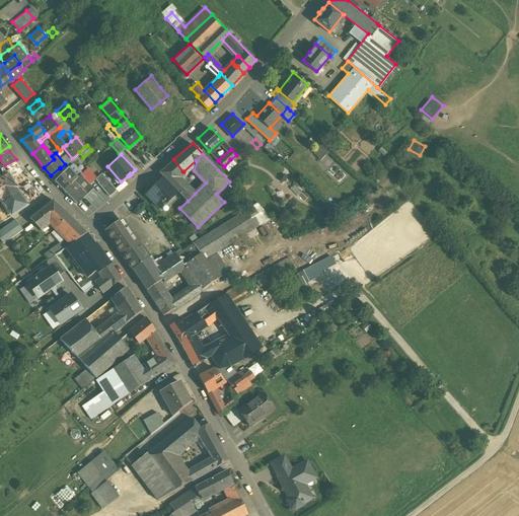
[(16,159),(4,165),(1,167),(5,175),(8,173),(10,176),(22,169),(16,159)]
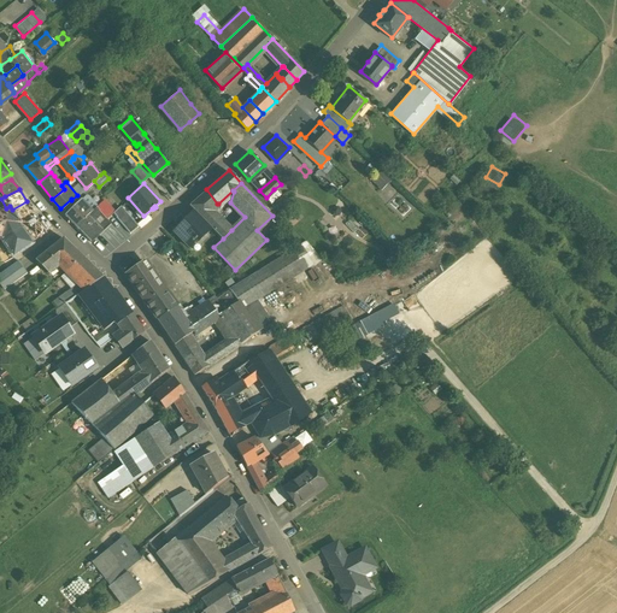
[(217,204),(206,189),(199,196),(211,208),(217,204)]
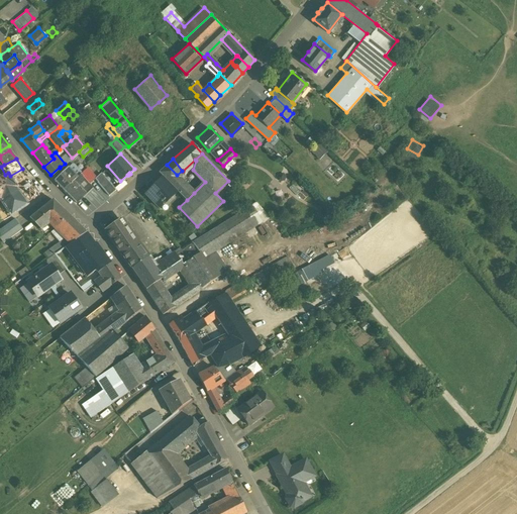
[(229,159),(223,166),(226,168),(232,163),(229,159)]
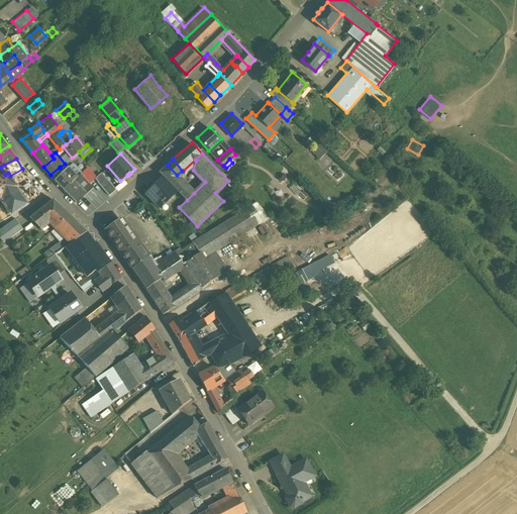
[(81,172),(72,163),(69,166),(78,176),(81,172)]
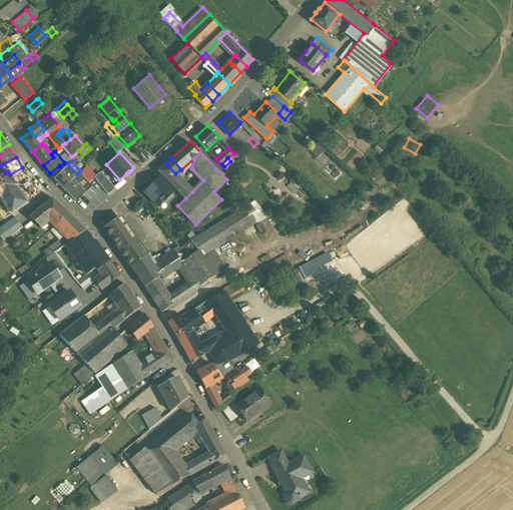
[(165,163),(157,169),(161,173),(175,188),(185,198),(192,191),(175,173),(165,163)]
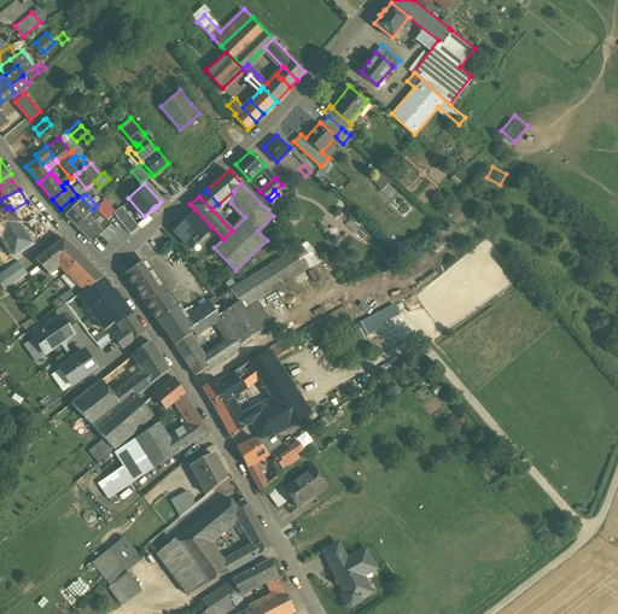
[(81,198),(65,214),(76,226),(88,215),(93,210),(82,198),(81,198)]
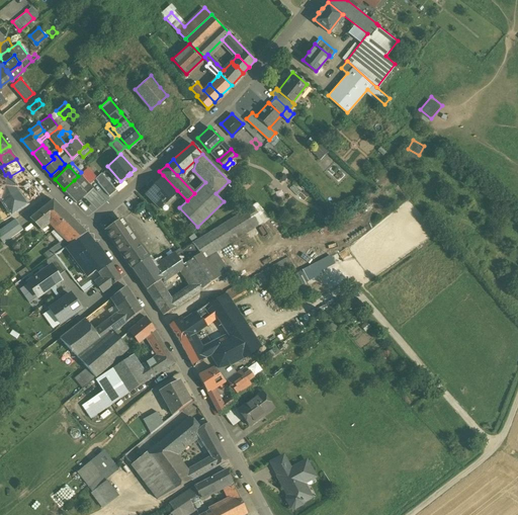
[(87,166),(81,172),(78,176),(74,180),(86,192),(93,185),(90,182),(95,177),(96,176),(87,166)]
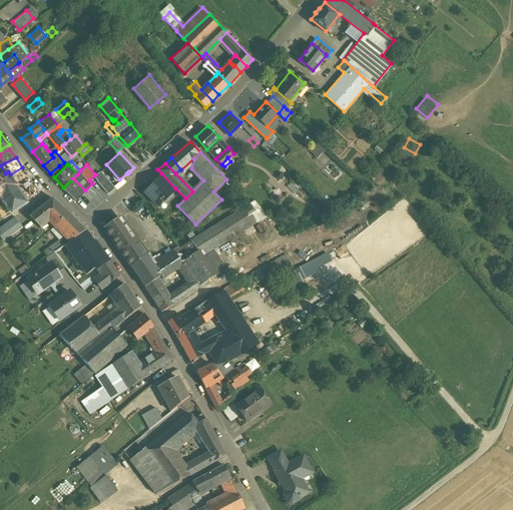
[(5,173),(0,175),(0,193),(1,193),(11,209),(25,200),(17,188),(10,174),(8,171),(5,173)]
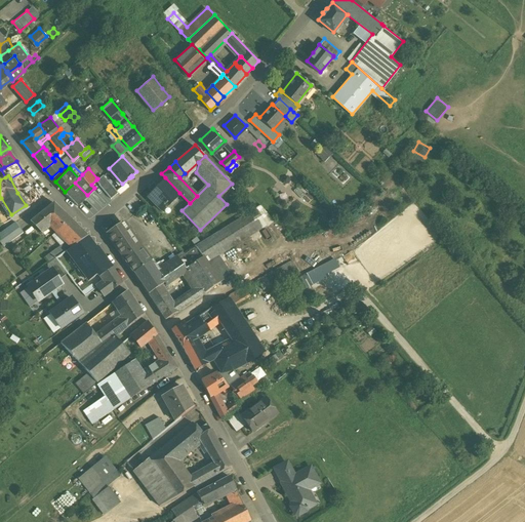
[(104,177),(102,175),(97,178),(96,179),(99,183),(98,183),(99,184),(107,193),(111,197),(118,191),(106,176),(104,177)]
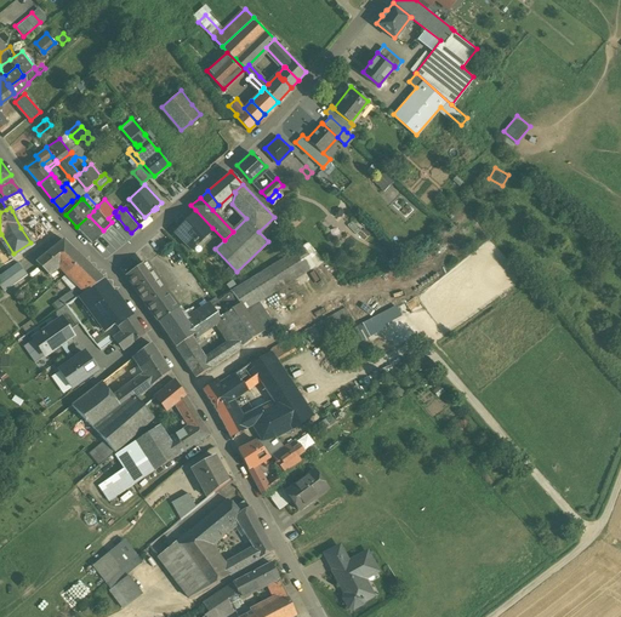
[(348,215),(341,209),(337,212),(345,220),(348,215)]
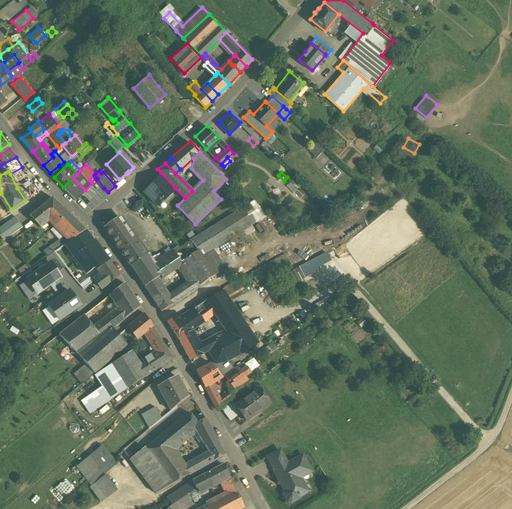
[(175,188),(161,173),(157,177),(171,192),(175,188)]
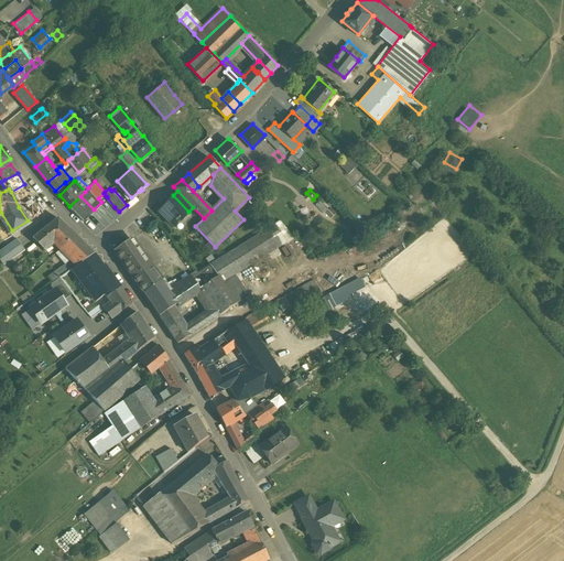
[(104,193),(98,198),(101,202),(107,197),(106,196),(107,196),(104,193)]
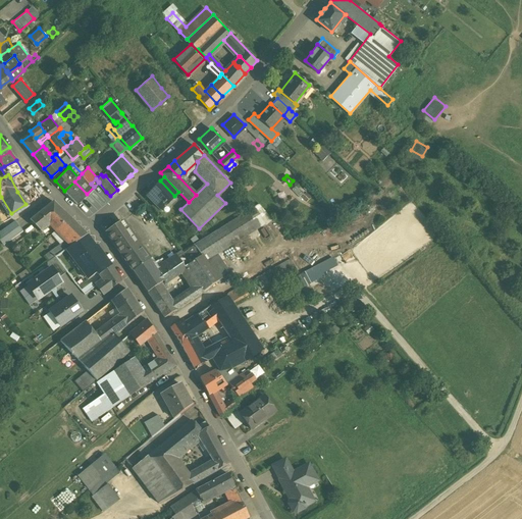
[(160,180),(147,194),(160,207),(166,201),(167,203),(174,196),(160,180)]
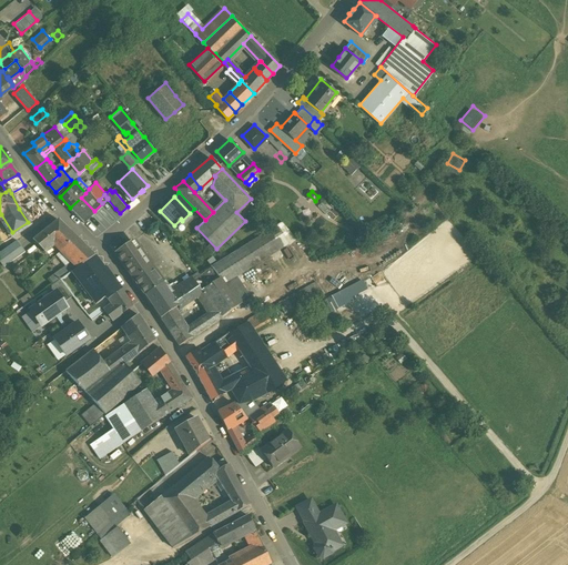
[(94,211),(81,198),(70,208),(84,221),(90,215),(94,211)]
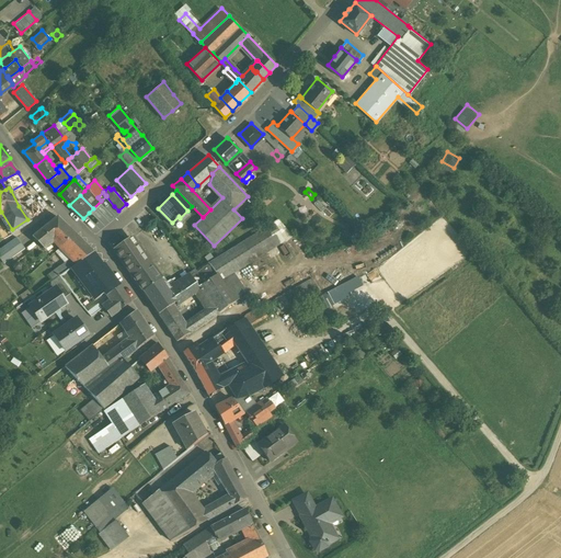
[(114,206),(109,212),(112,216),(118,211),(114,206)]
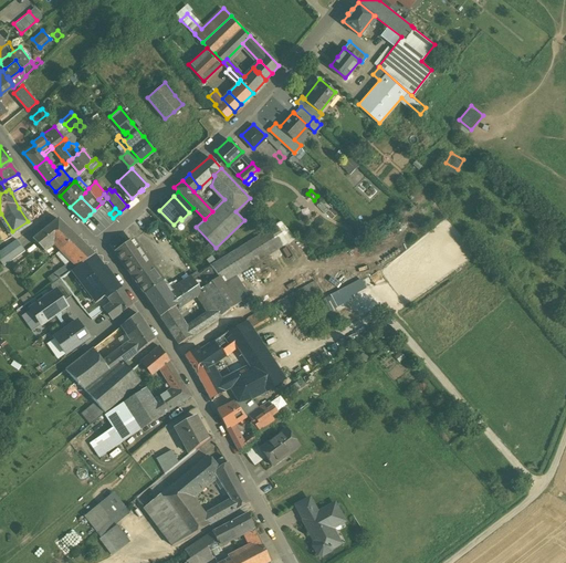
[(76,235),(59,217),(33,237),(33,238),(43,248),(54,240),(61,247),(76,235)]
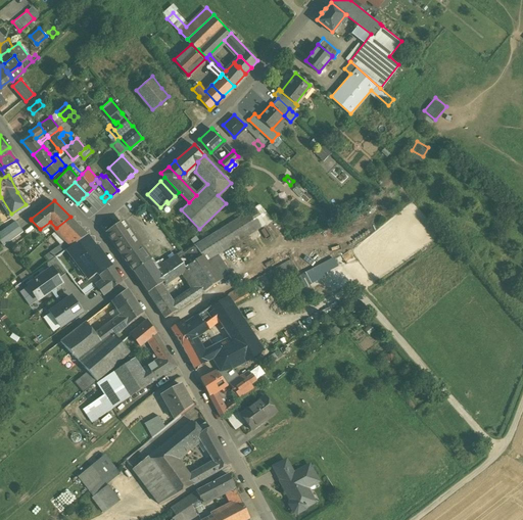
[(259,203),(195,243),(201,253),(205,260),(273,218),(259,203)]
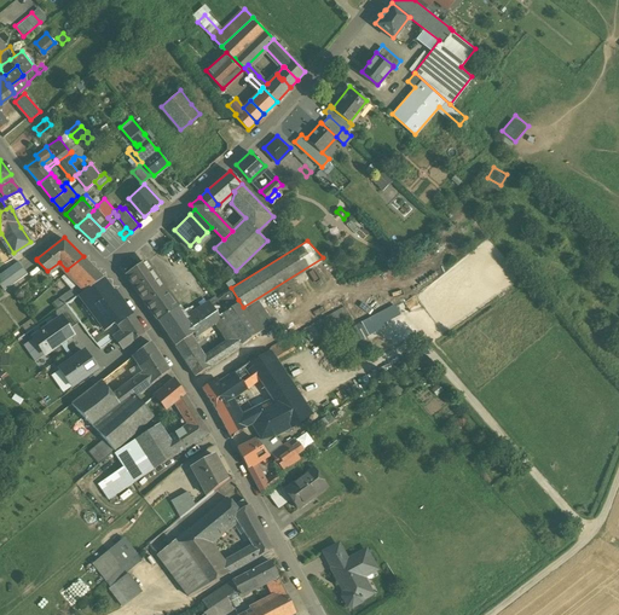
[(103,276),(84,256),(67,270),(79,282),(85,288),(86,289),(103,276)]
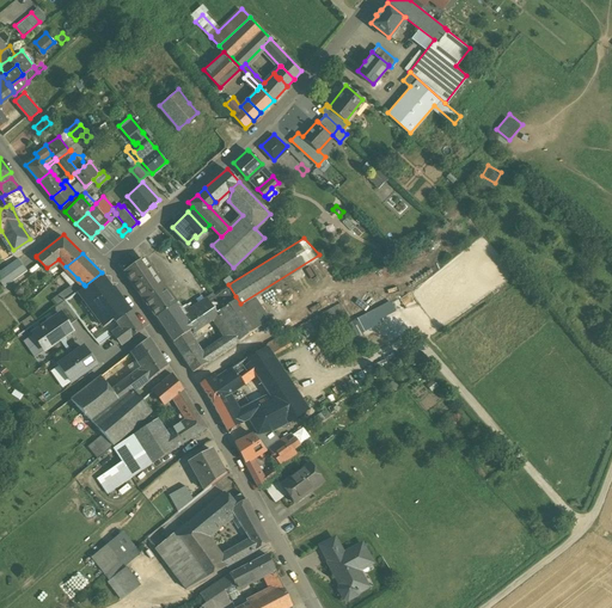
[(130,253),(120,263),(124,270),(136,262),(130,253)]
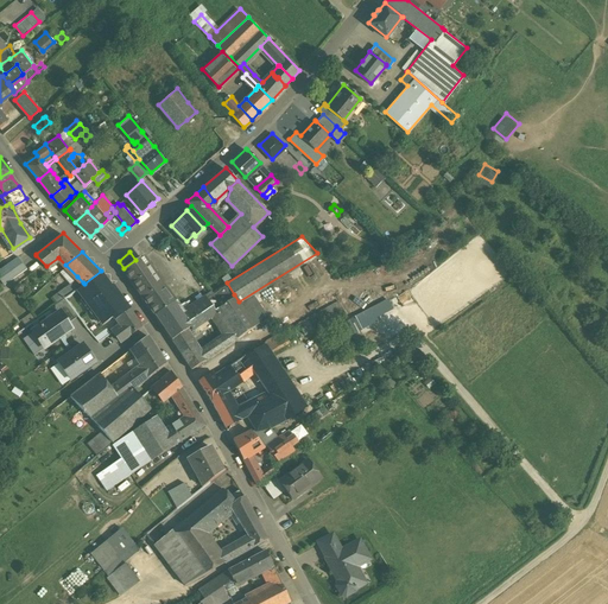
[(18,254),(0,266),(0,277),(4,283),(26,267),(18,254)]
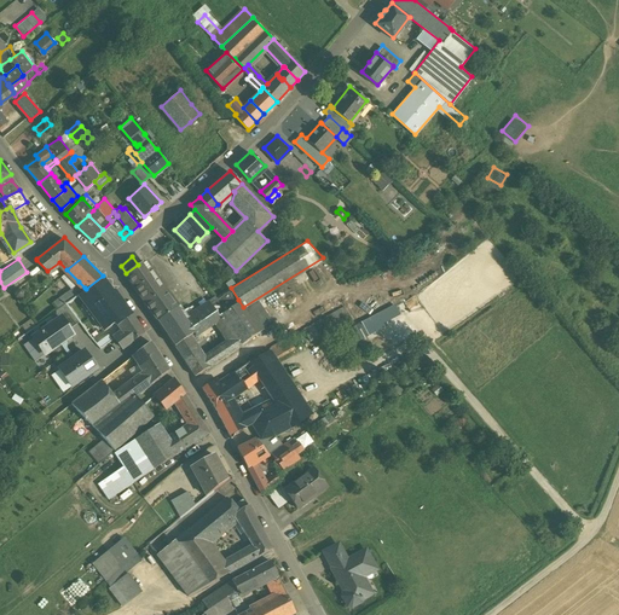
[(138,265),(126,273),(145,300),(163,288),(144,260),(138,265)]
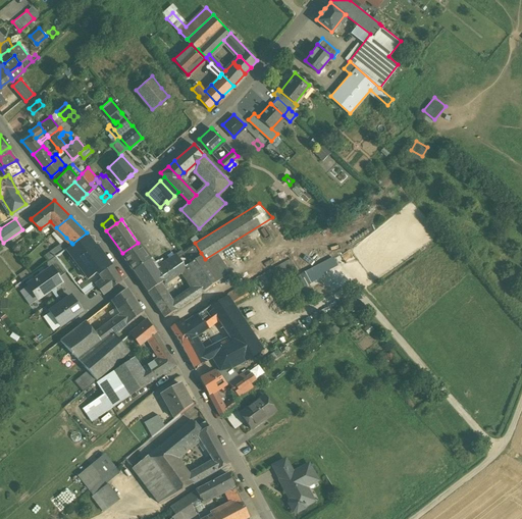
[(56,227),(51,232),(60,243),(66,238),(56,227)]
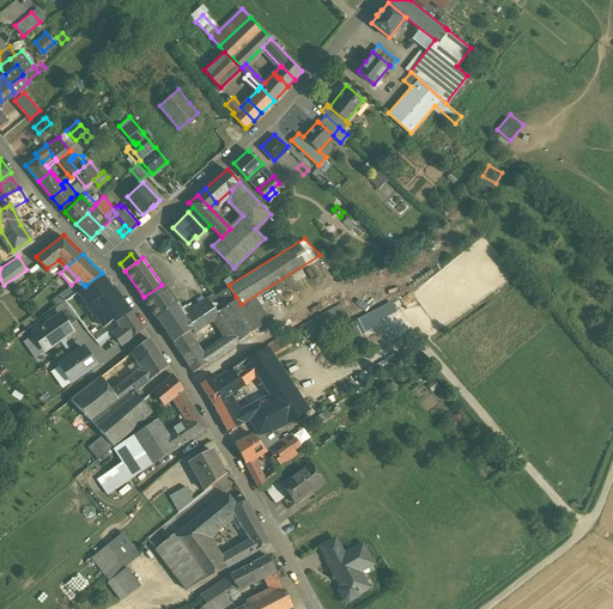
[(84,285),(84,286),(78,290),(104,324),(115,317),(116,321),(119,318),(131,310),(117,290),(102,273),(90,282),(85,286),(84,285)]
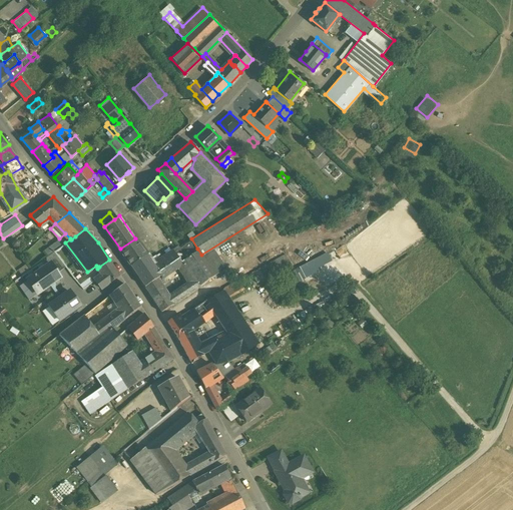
[(59,238),(44,248),(49,255),(54,250),(55,249),(65,242),(70,239),(70,238),(65,233),(59,238)]
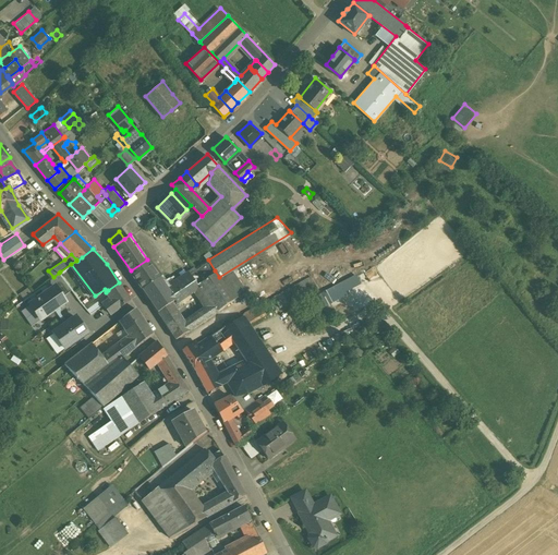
[(147,260),(131,270),(142,288),(159,276),(147,260)]
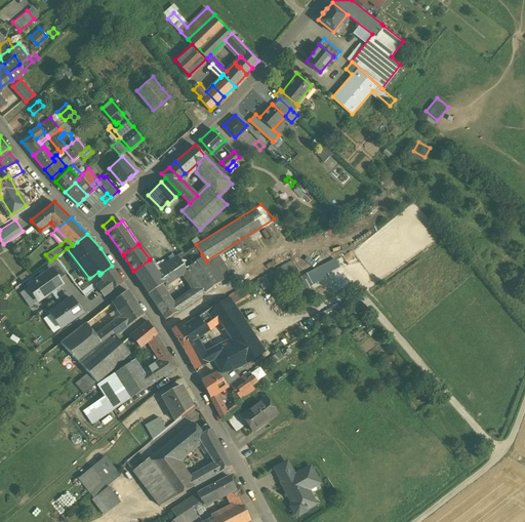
[(196,244),(157,269),(165,281),(164,281),(165,282),(180,273),(189,267),(188,265),(189,265),(202,255),(202,254),(196,244)]
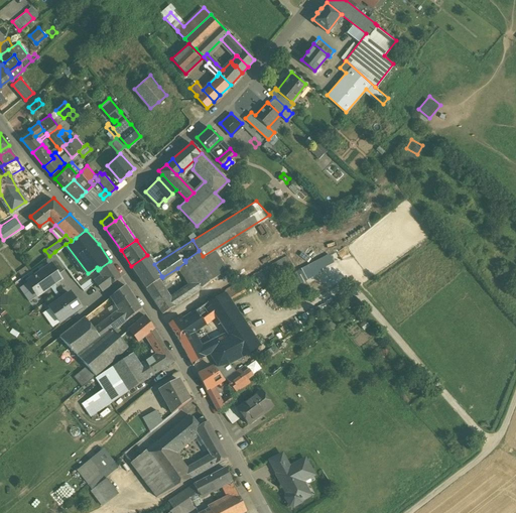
[(199,251),(185,260),(184,260),(185,262),(197,279),(202,286),(216,276),(203,256),(199,250),(199,251)]
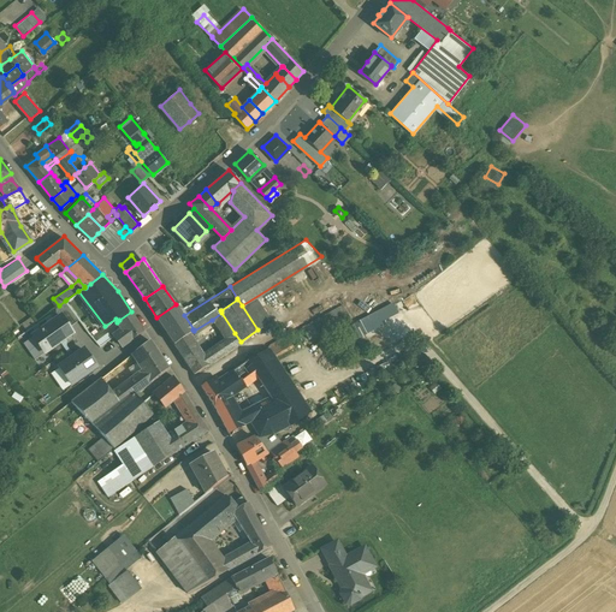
[(80,319),(65,301),(59,306),(51,312),(52,312),(51,313),(54,319),(60,314),(69,326),(80,319)]
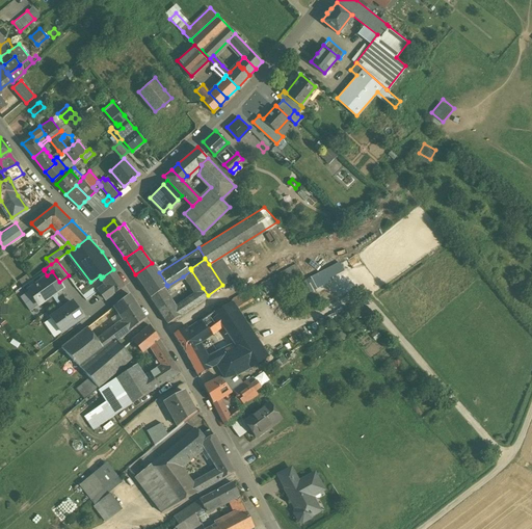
[(348,273),(343,261),(311,272),(316,286),(348,273)]
